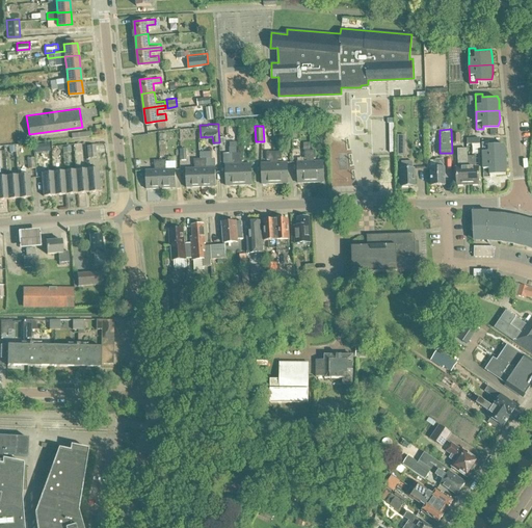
[(51,147),(50,138),(35,139),(35,147),(51,147)]
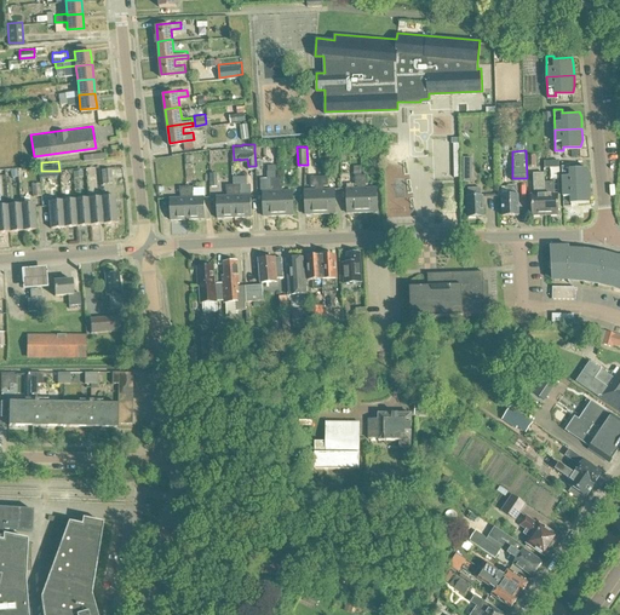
[(348,211),(362,210),(361,167),(361,162),(354,162),(354,172),(355,172),(355,183),(357,183),(357,185),(346,185),(348,211)]
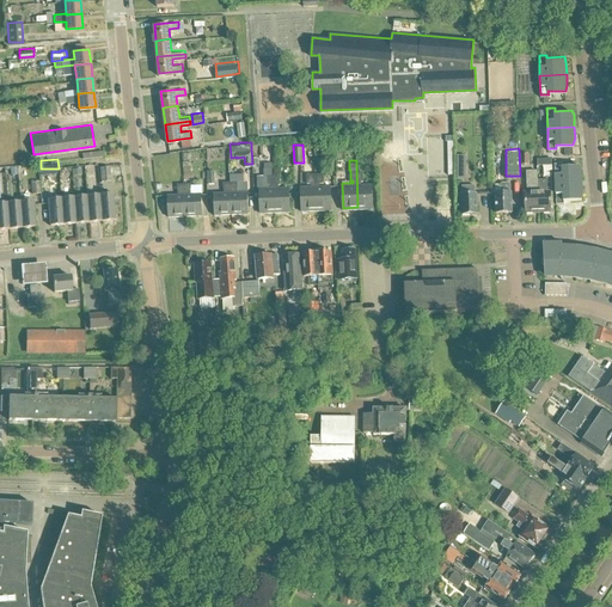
[(556,182),(557,202),(564,201),(564,198),(581,197),(583,191),(582,181),(582,169),(580,164),(563,164),(563,161),(555,161),(556,182)]
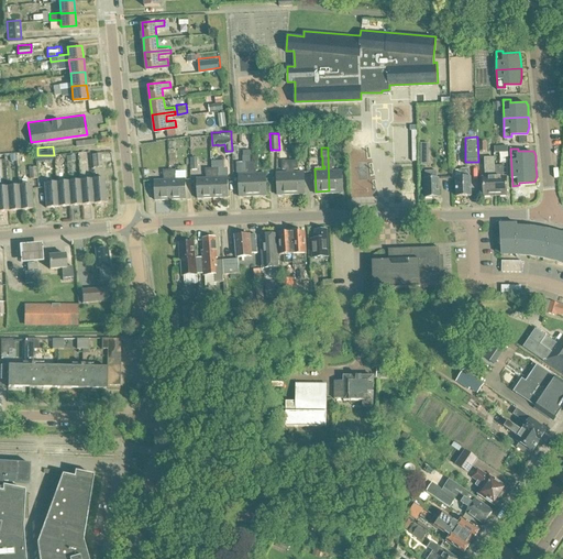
[(100,151),(91,152),(92,165),(102,164),(100,151)]
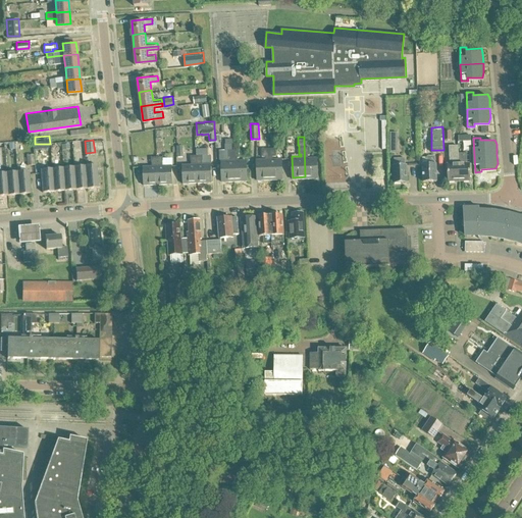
[(309,140),(304,141),(305,176),(317,176),(317,156),(308,157),(308,154),(309,154),(309,140)]
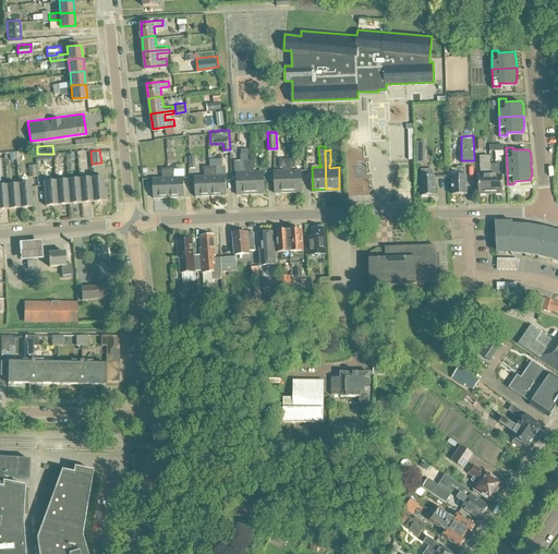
[(490,191),(489,161),(489,154),(481,154),(481,173),(478,173),(478,191),(490,191)]
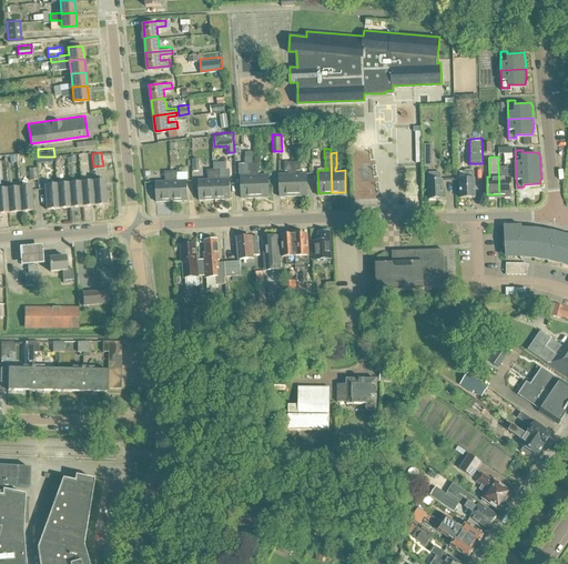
[(231,197),(230,167),(226,167),(226,159),(213,159),(214,167),(215,197),(231,197)]
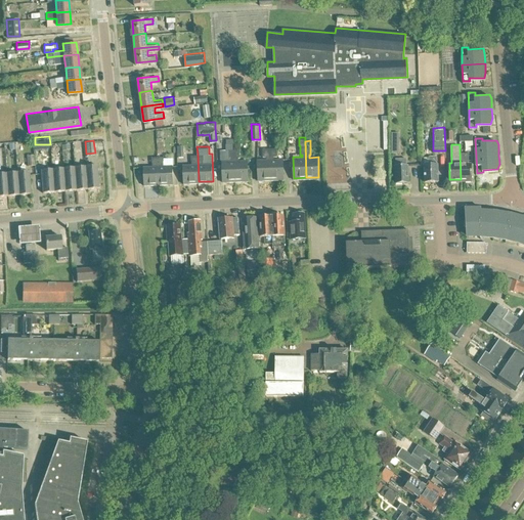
[(271,178),(284,178),(282,159),(273,159),(273,156),(277,156),(276,147),(270,148),(271,178)]
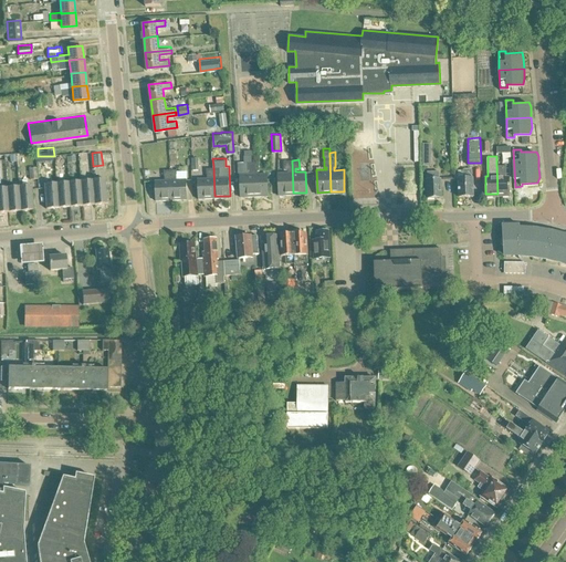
[(293,193),(292,160),(284,160),(284,169),(287,169),(287,172),(279,173),(279,194),(293,193)]
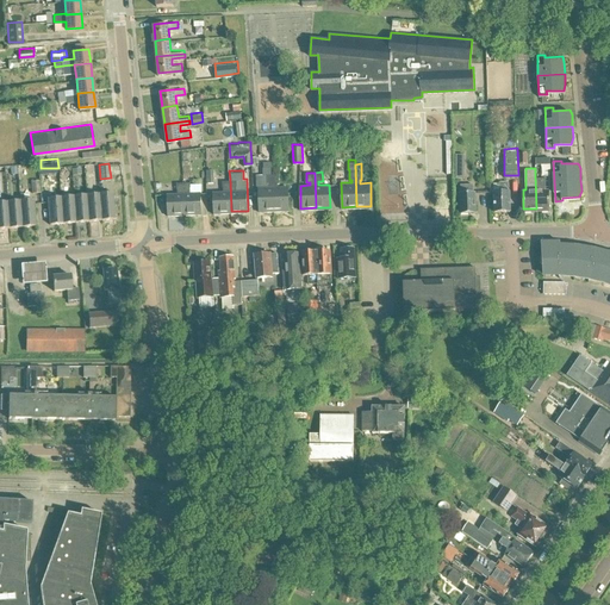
[(274,210),(273,174),(267,174),(267,184),(269,184),(269,186),(259,187),(260,210),(274,210)]
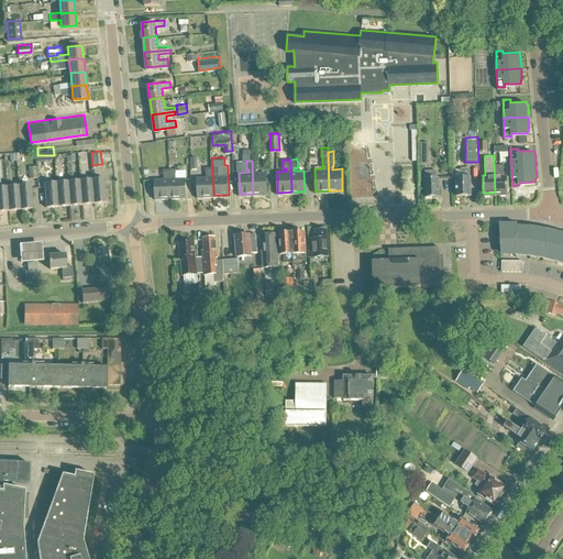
[(253,194),(266,193),(265,172),(256,172),(256,170),(257,170),(257,161),(252,161),(253,194)]
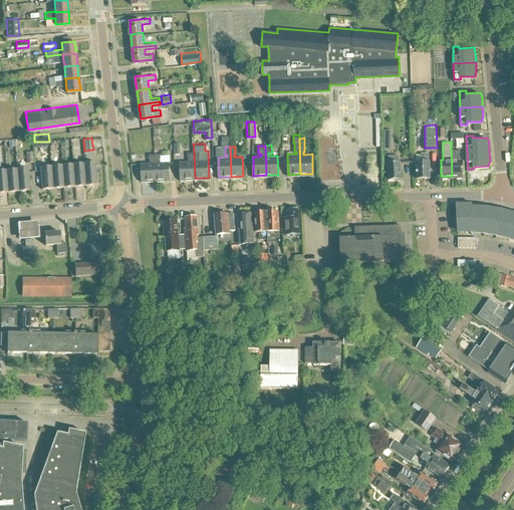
[(460,149),(451,149),(452,176),(463,175),(463,159),(460,159),(460,149)]
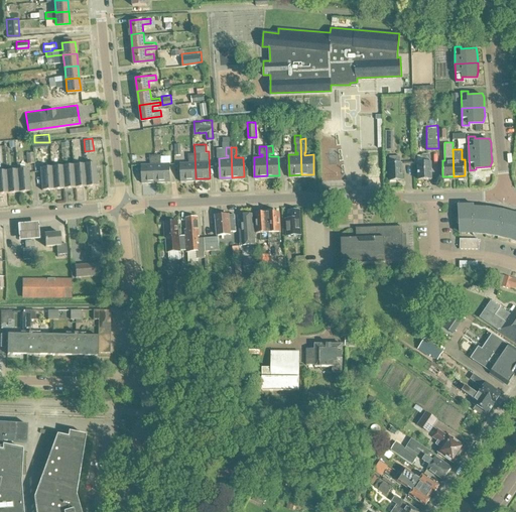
[(196,178),(195,151),(188,151),(188,157),(188,161),(180,161),(180,179),(196,178)]
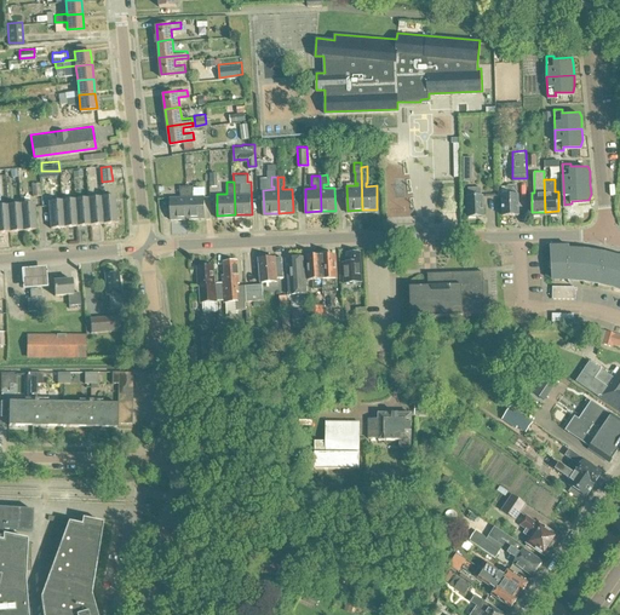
[(503,213),(518,212),(518,191),(517,191),(516,182),(507,183),(509,191),(501,193),(503,213)]
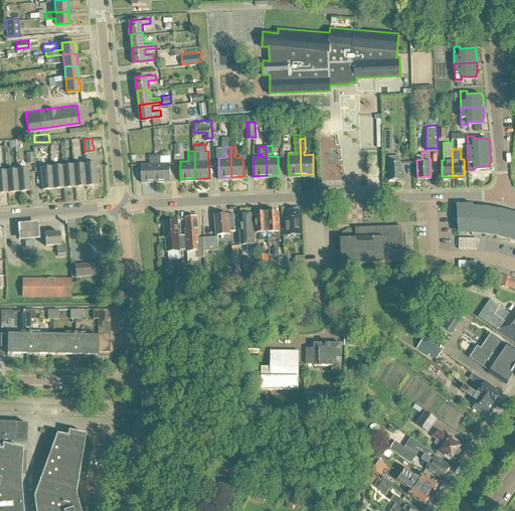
[(156,180),(155,153),(149,153),(149,158),(150,158),(150,162),(141,163),(142,180),(156,180)]
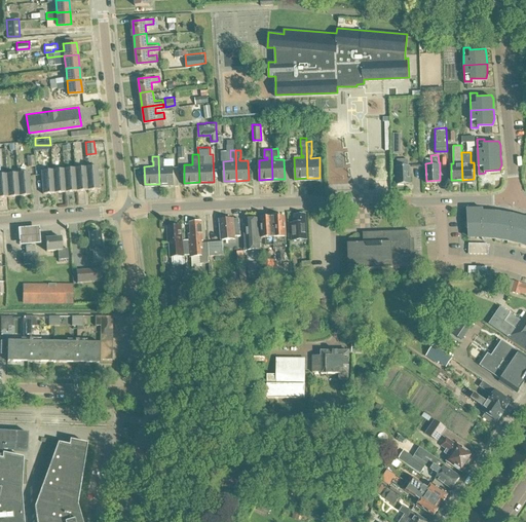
[(158,156),(159,184),(174,183),(174,164),(164,164),(164,156),(158,156)]
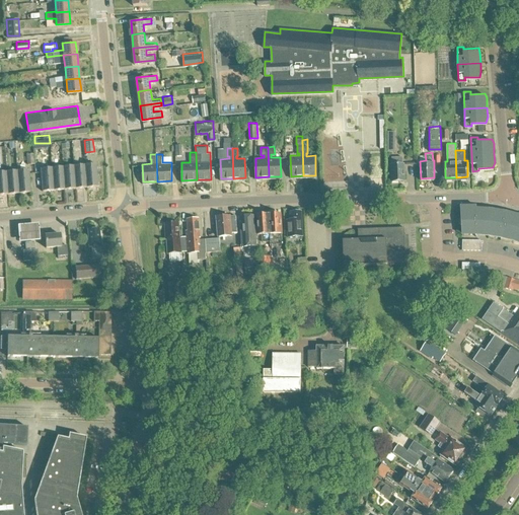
[(392,179),(404,178),(403,162),(402,162),(401,155),(391,155),(392,162),(391,162),(392,179)]
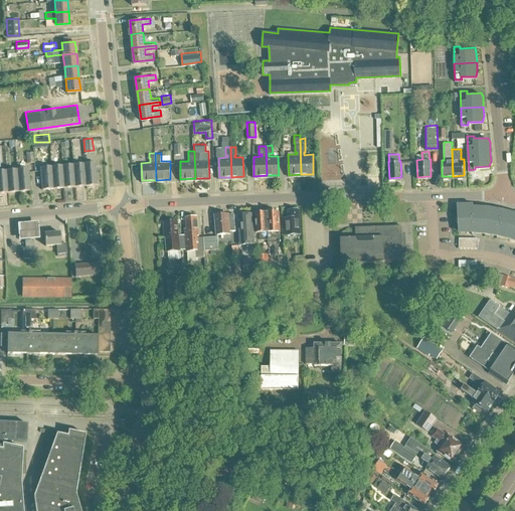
[(83,161),(86,184),(97,183),(95,160),(83,161)]
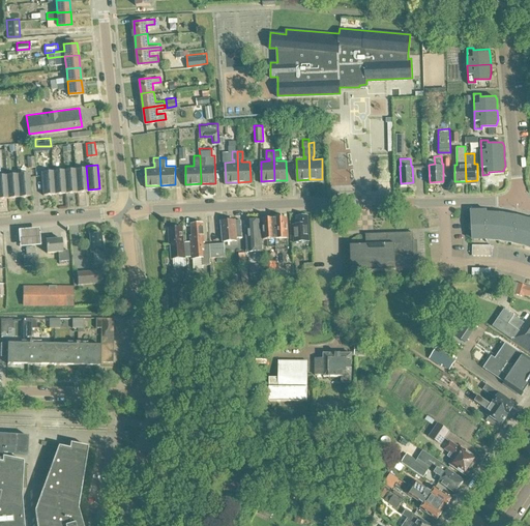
[(86,166),(75,167),(77,191),(88,190),(86,166)]
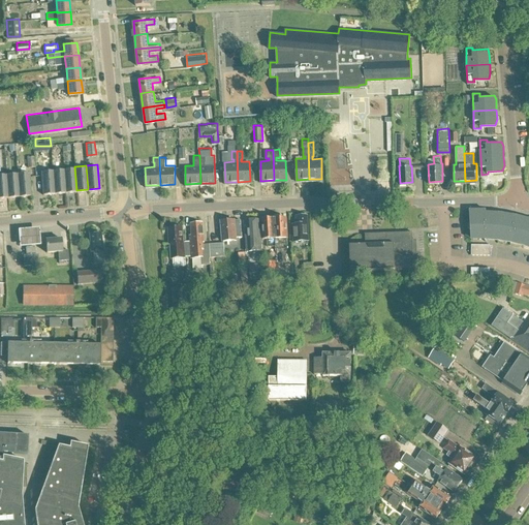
[(74,166),(63,167),(65,190),(76,190),(74,166)]
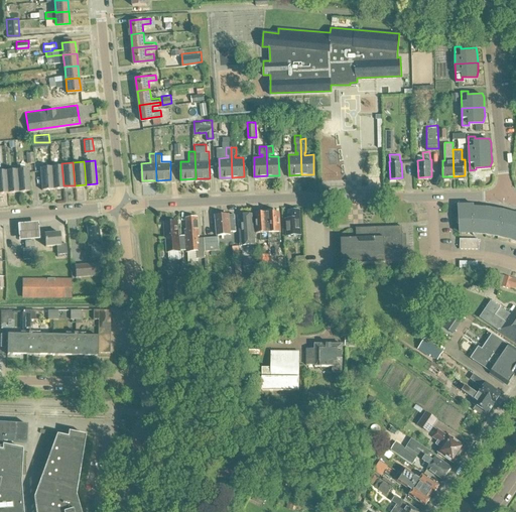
[(61,163),(50,164),(52,186),(63,185),(61,163)]
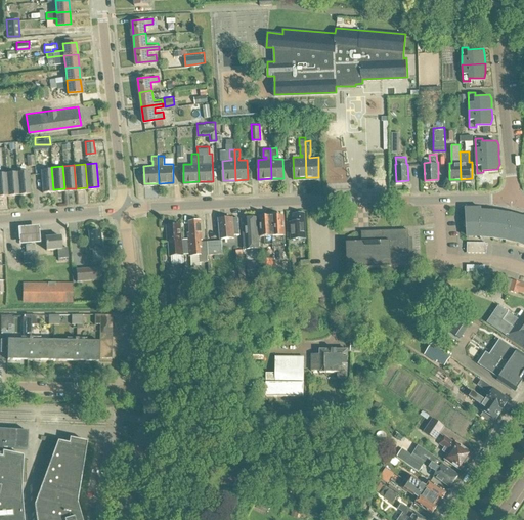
[(53,189),(51,167),(41,168),(42,190),(53,189)]
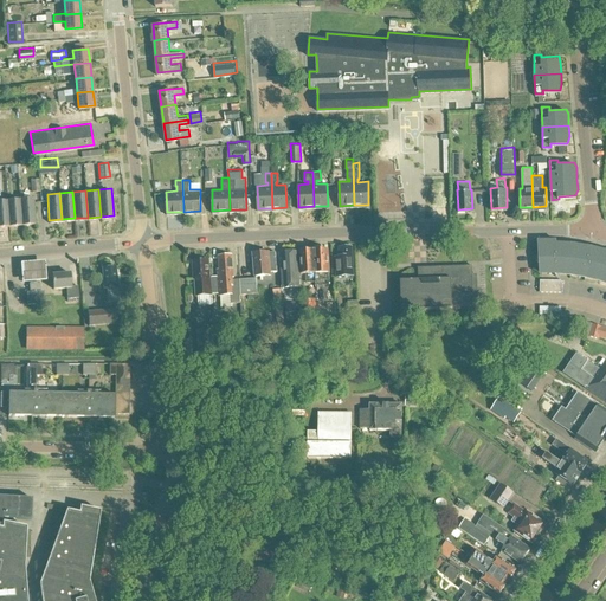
[(20,196),(23,223),(34,221),(33,195),(20,196)]
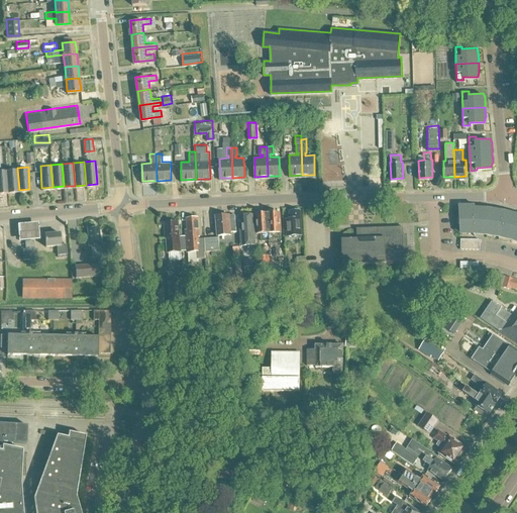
[(19,190),(17,168),(6,169),(8,191),(19,190)]
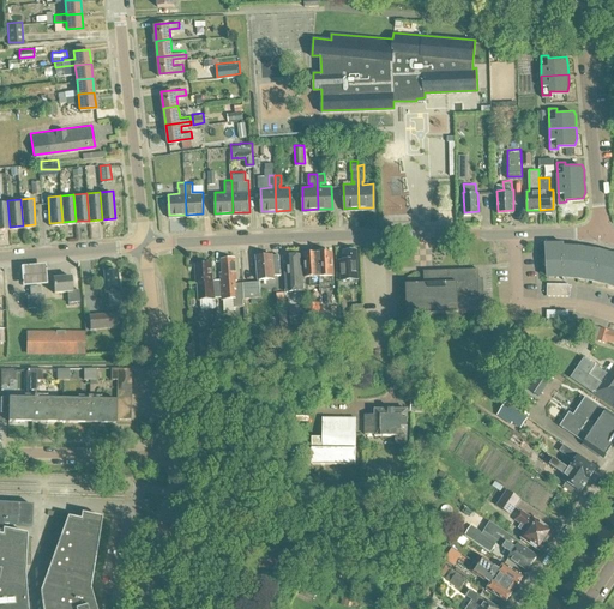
[(564,240),(545,241),(546,271),(561,272),(576,273),(594,276),(613,282),(613,251),(599,247),(582,245),(564,243),(564,240)]
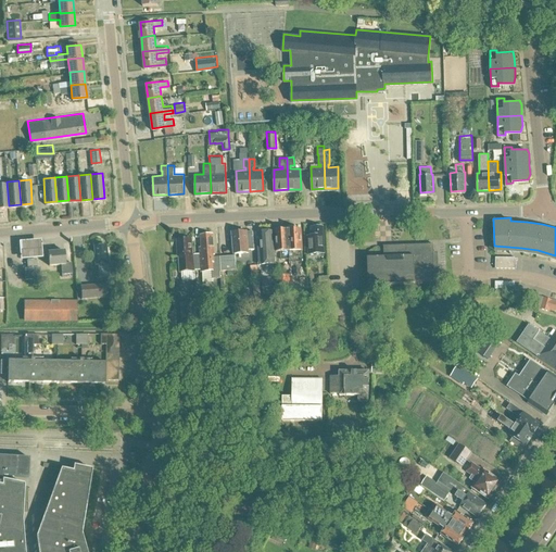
[(308,252),(325,251),(324,224),(311,224),(312,233),(307,234),(308,252)]
